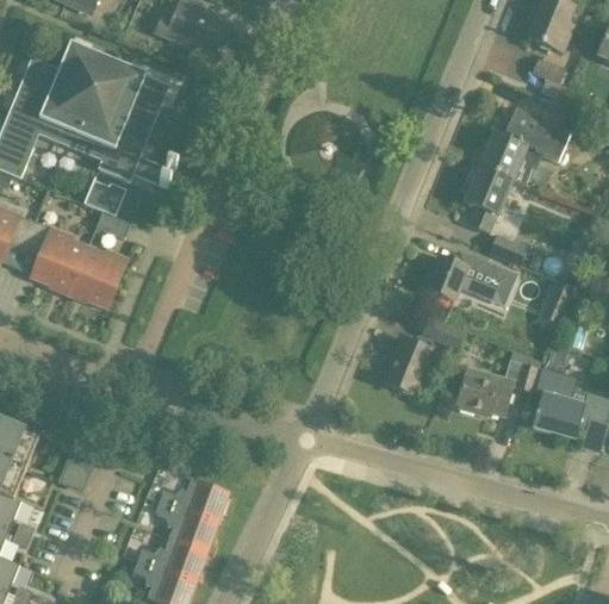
[(69,0),(92,11),(97,0),(69,0)]
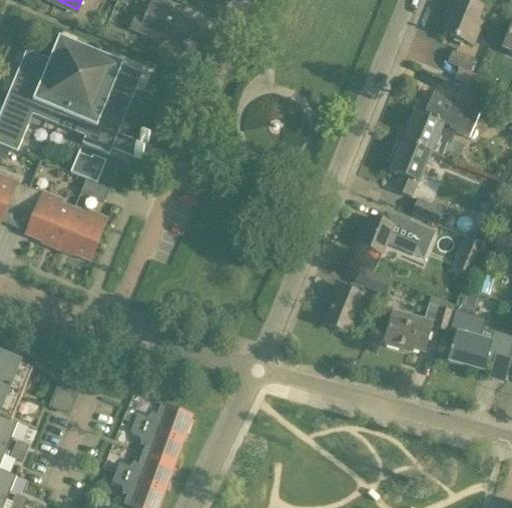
[(148,0),(141,16),(134,13),(129,24),(166,39),(167,38),(186,46),(189,40),(188,39),(195,20),(172,11),(174,8),(166,5),(167,0),(148,0)]
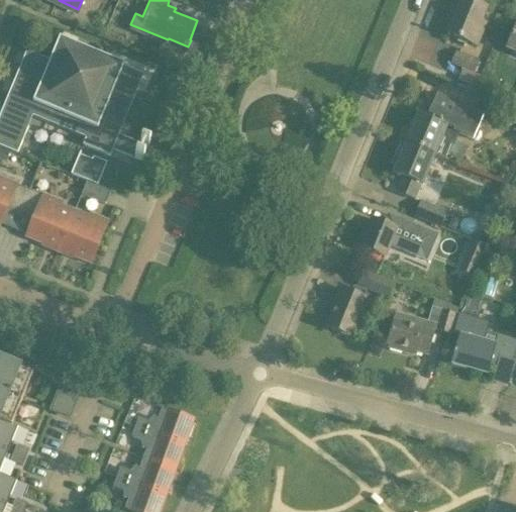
[(457,0),(446,29),(478,42),(482,30),(478,28),(488,5),(476,0),(457,0)]
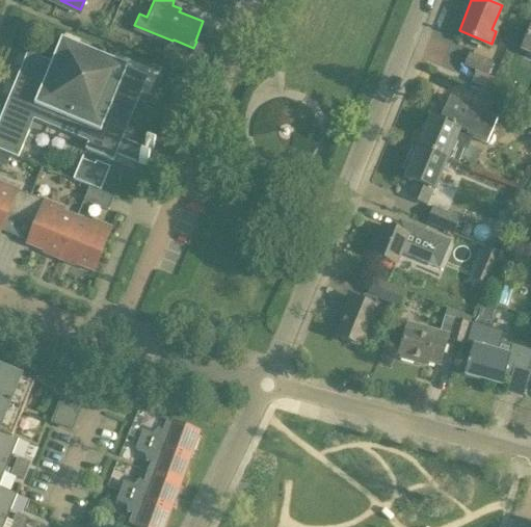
[(530,24),(522,48),(530,52),(530,24)]
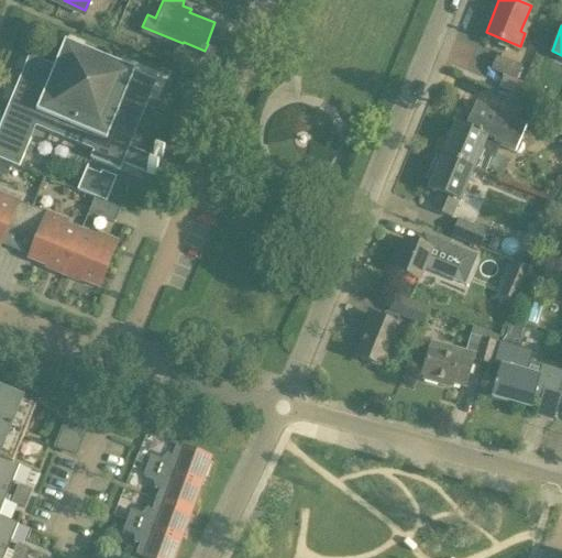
[(31,53),(8,110),(0,128),(0,154),(19,163),(35,121),(95,145),(91,153),(120,165),(122,159),(146,168),(145,168),(156,173),(163,156),(153,152),(152,153),(128,143),(155,78),(133,69),(134,66),(66,39),(55,63),(31,53)]
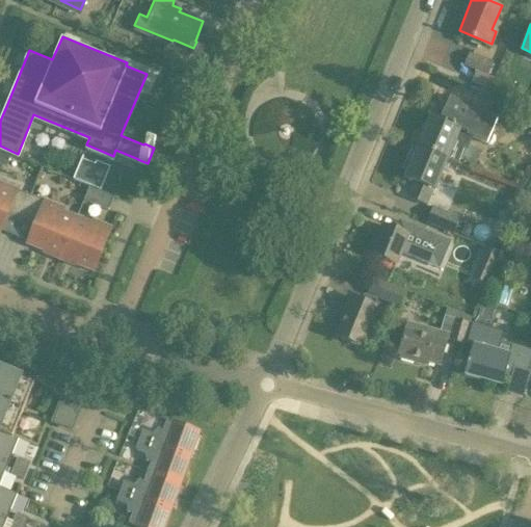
[(494,59),(469,49),(458,75),(488,87),(494,75),(488,72),(494,59)]
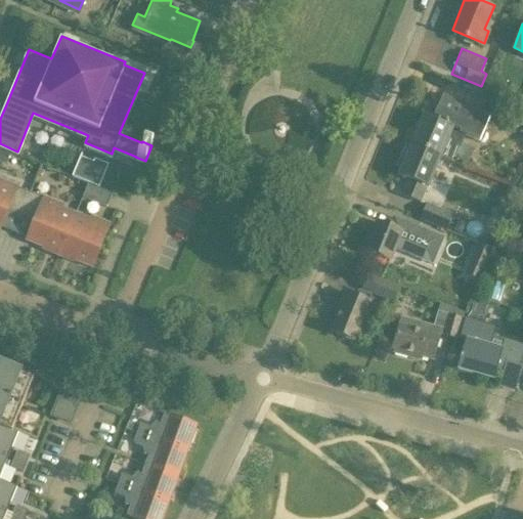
[(424,112),(417,127),(412,126),(406,140),(440,155),(450,159),(458,143),(459,144),(464,132),(479,138),(487,119),(471,112),(474,105),(442,92),(432,116),(424,112)]
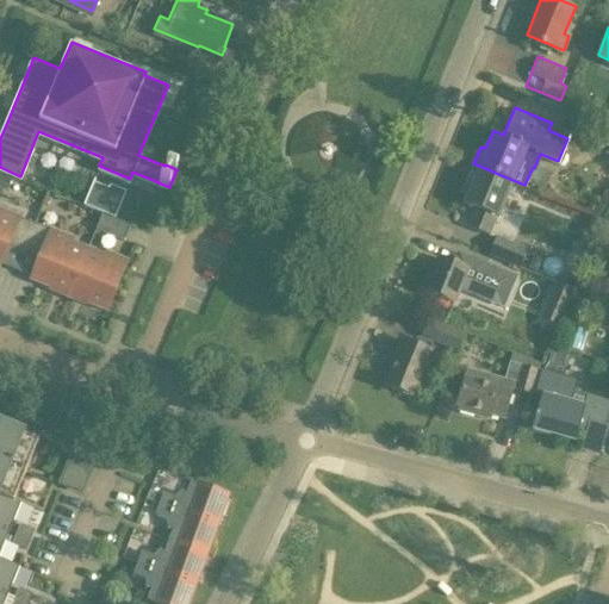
[(576,113),(569,130),(594,141),(601,124),(576,113)]
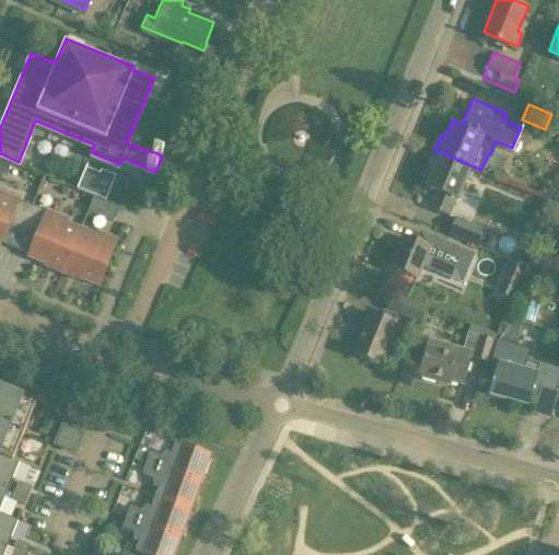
[(428,165),(433,168),(426,184),(435,188),(429,204),(450,212),(456,197),(457,197),(470,165),(434,150),(428,165)]
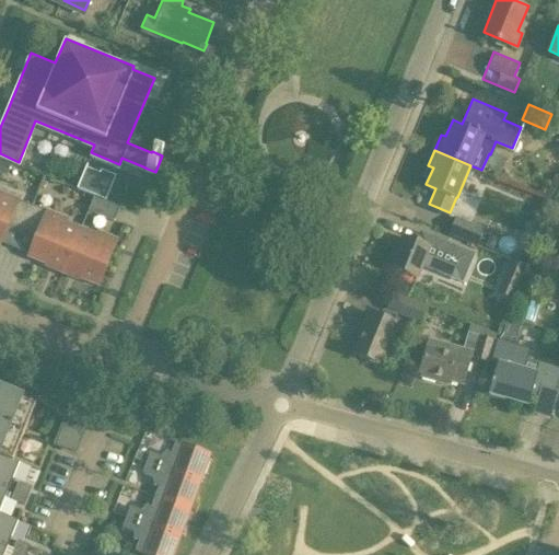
[(94,194),(105,198),(115,173),(101,168),(100,171),(85,165),(77,185),(94,193),(94,194)]
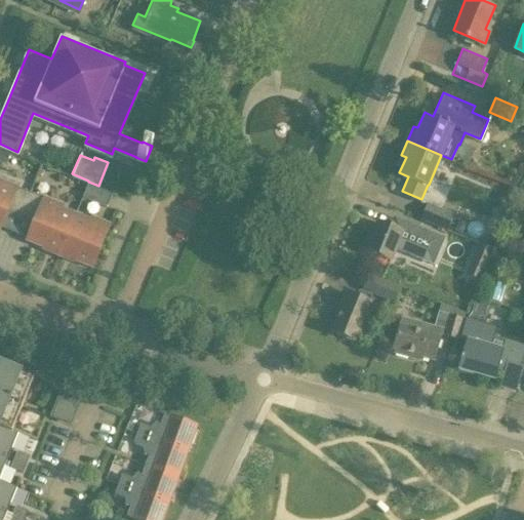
[(0,225),(6,210),(19,215),(31,190),(17,185),(17,184),(0,176),(0,225)]
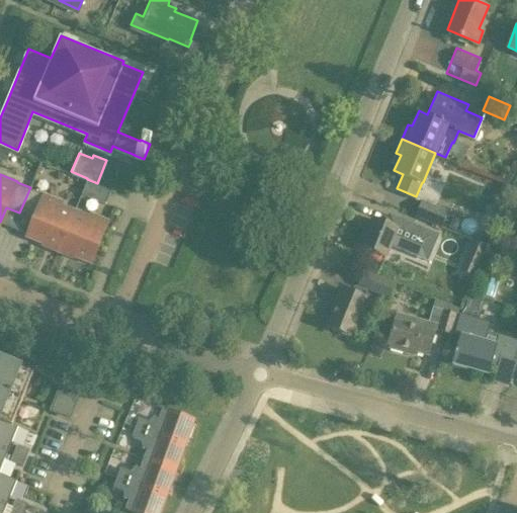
[(97,183),(87,179),(82,191),(105,200),(110,188),(97,183)]
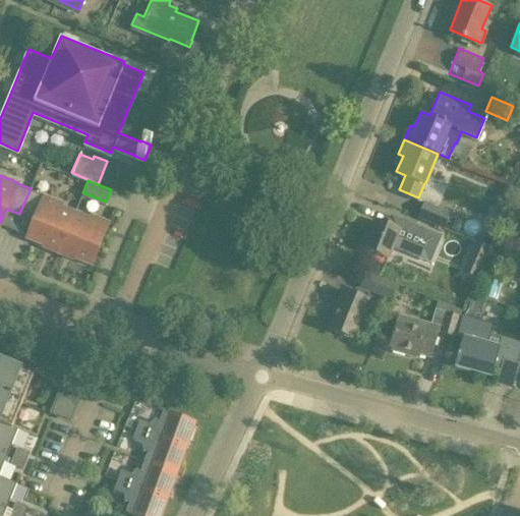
[(43,193),(31,188),(19,214),(33,219),(25,236),(59,249),(76,209),(61,204),(62,201),(43,192),(43,193)]
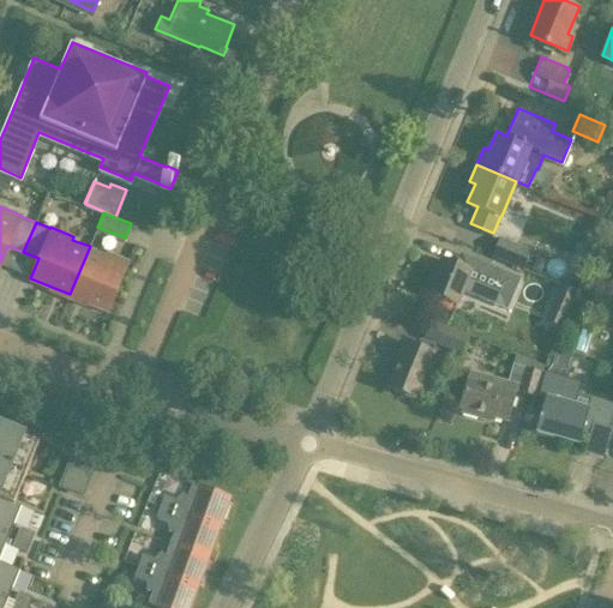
[(500,233),(492,253),(523,266),(532,247),(500,233)]
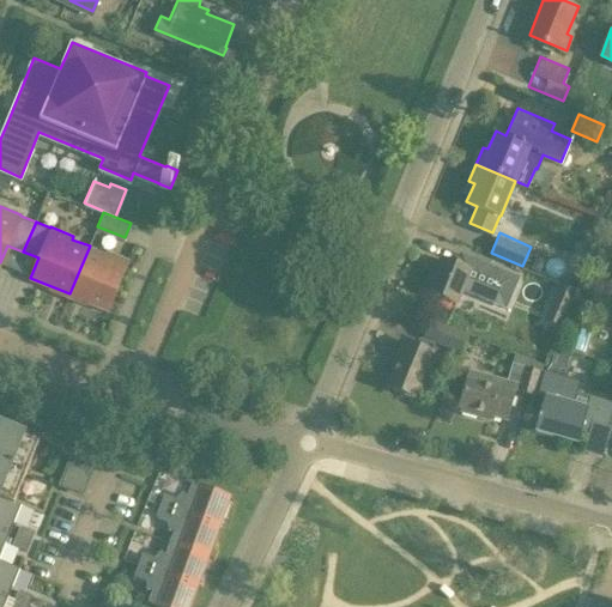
[(90,246),(70,293),(108,309),(128,259),(105,249),(105,252),(90,246)]
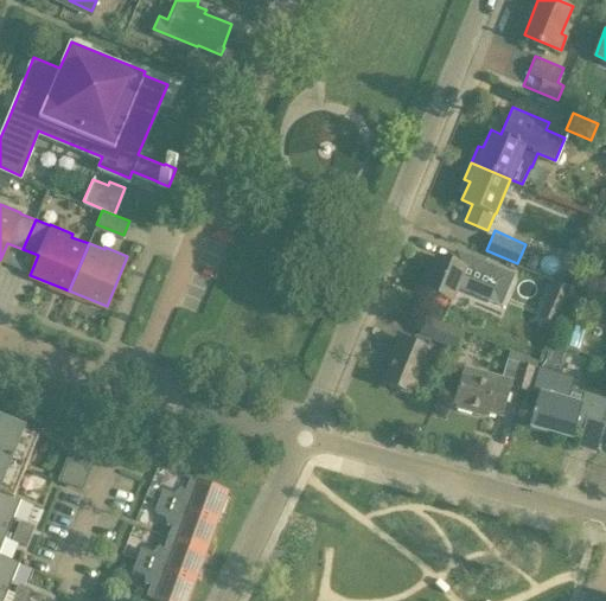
[(419,285),(451,298),(457,285),(480,294),(488,277),(508,286),(515,270),(455,245),(451,259),(437,253),(431,269),(425,270),(419,285)]
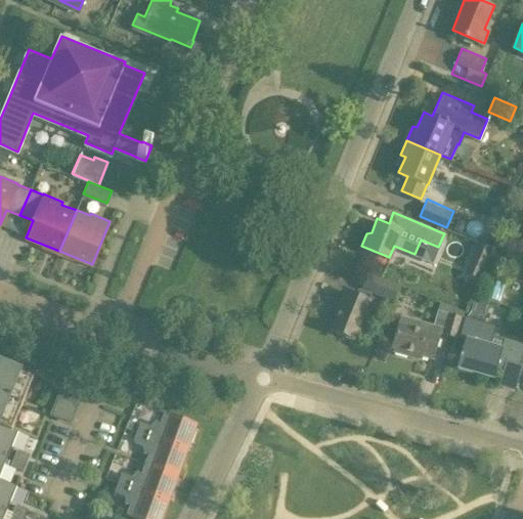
[(481,240),(472,270),(485,274),(494,244),(481,240)]
